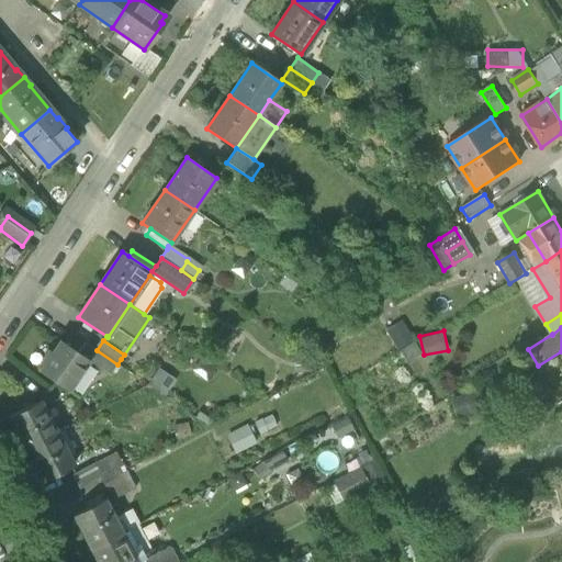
[(40,370),(69,390),(89,361),(59,341),(52,353),(48,351),(41,362),(44,364),(40,370)]
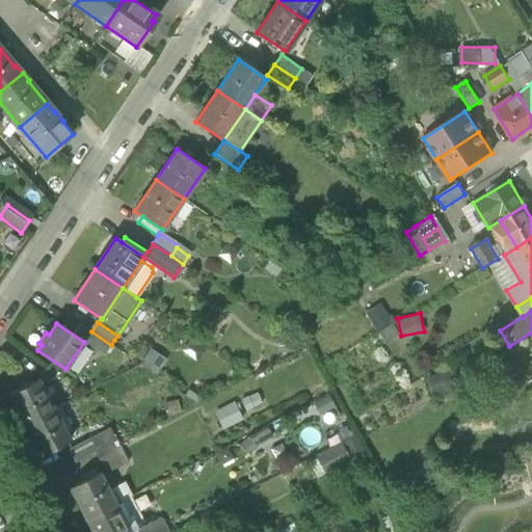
[(378,331),(386,343),(399,335),(392,323),(378,331)]
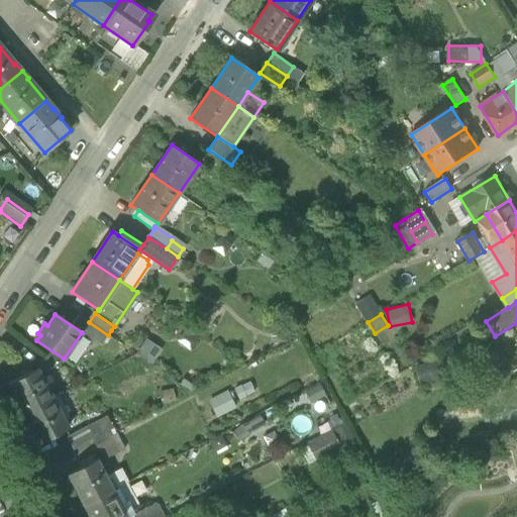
[(72,325),(101,345),(108,335),(89,322),(79,315),(72,325)]
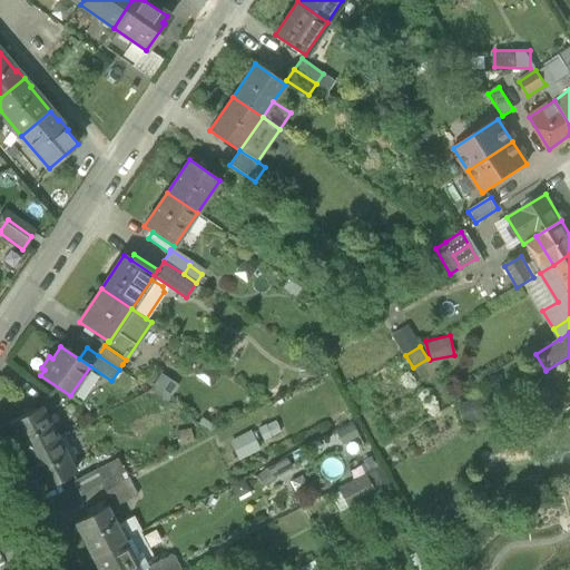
[(9,423),(26,455),(58,439),(41,406),(9,423)]
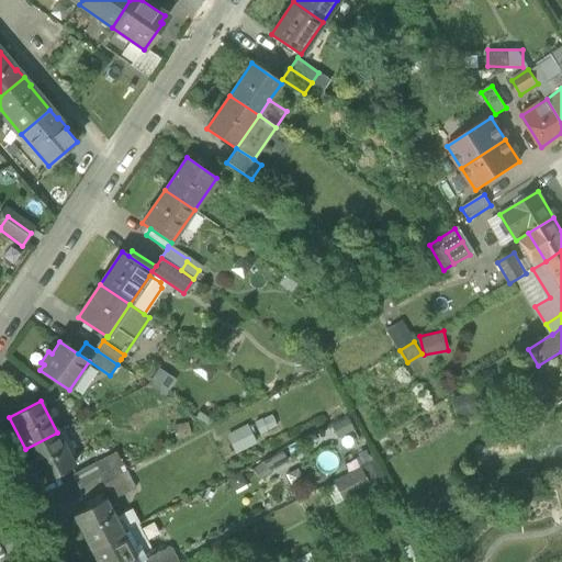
[(235,451),(257,441),(250,425),(227,434),(235,451)]
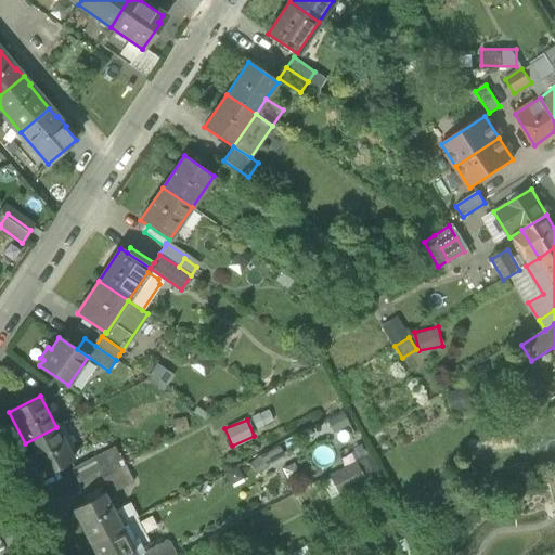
[(73,460),(56,427),(25,443),(42,476),(73,460)]
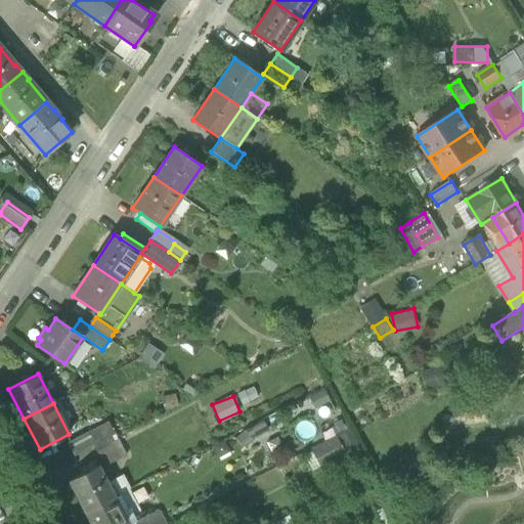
[(94,445),(96,450),(118,439),(108,422),(94,429),(100,442),(94,445)]
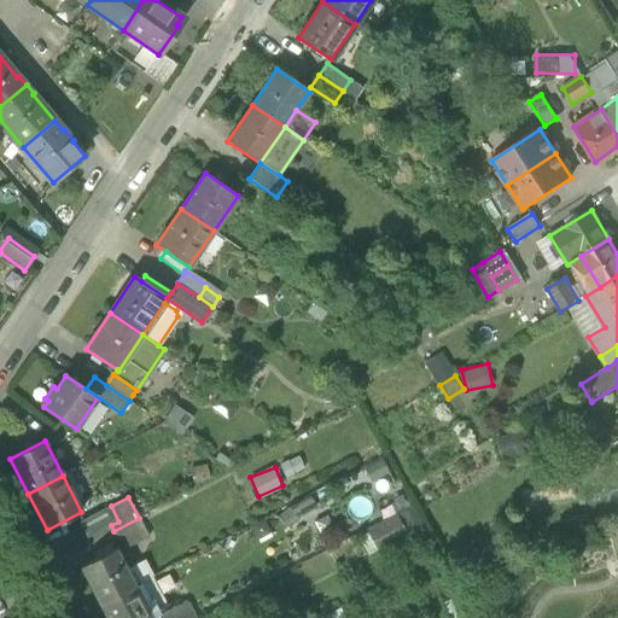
[(366,530),(377,552),(425,526),(414,505),(366,530)]
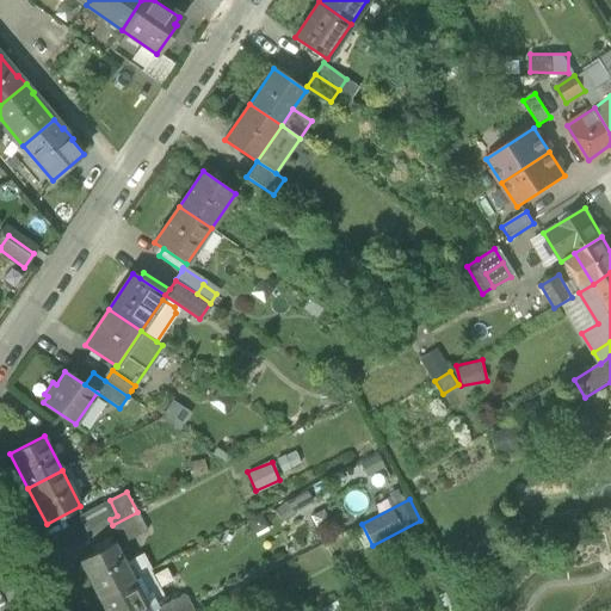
[(80,516),(87,531),(110,519),(117,516),(110,500),(80,516)]
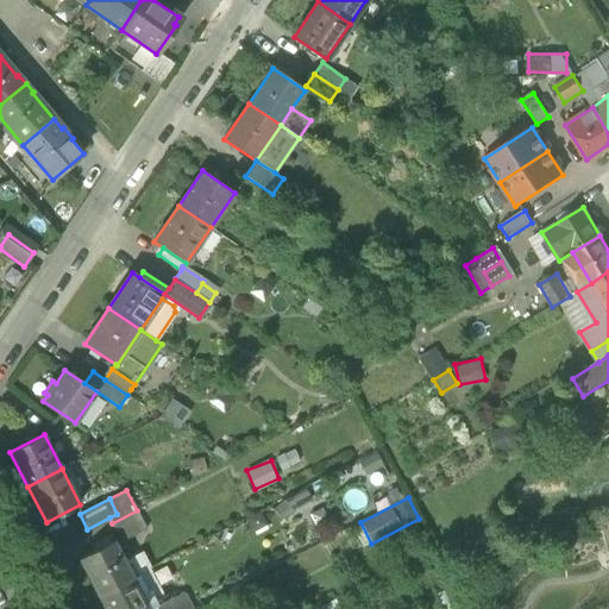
[(112,523),(121,541),(145,528),(137,510),(112,523)]
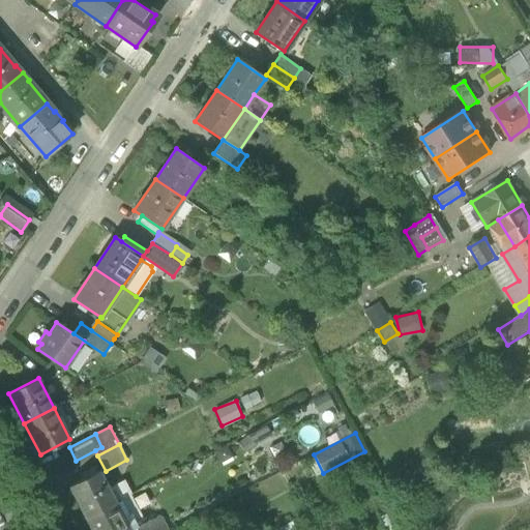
[(68,487),(85,518),(116,502),(99,470),(68,487)]
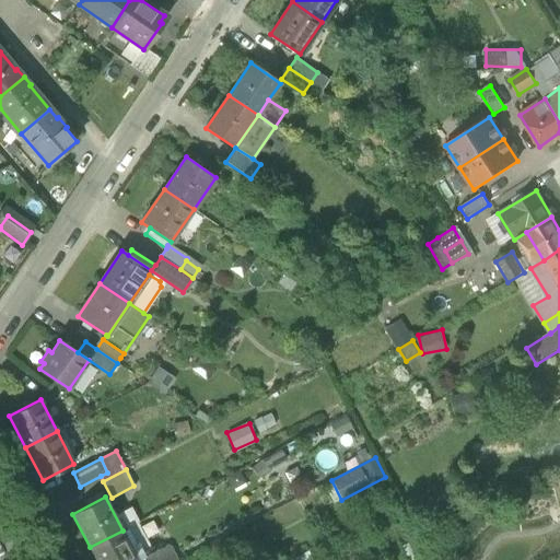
[(137,559),(123,531),(90,547),(96,559),(137,559)]
